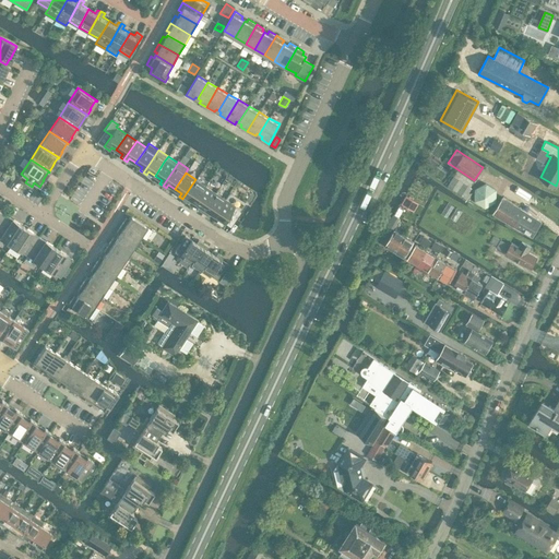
[(454,176),(448,185),(467,199),(471,193),(468,192),(472,188),(454,176)]
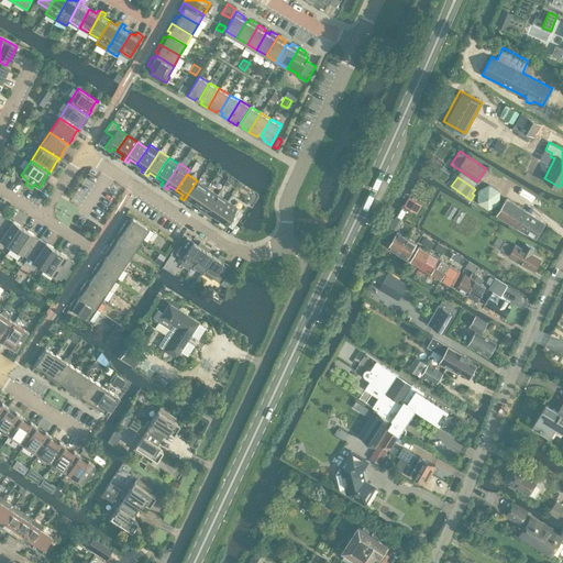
[(196,203),(207,187),(197,180),(184,200),(187,202),(189,199),(196,203)]
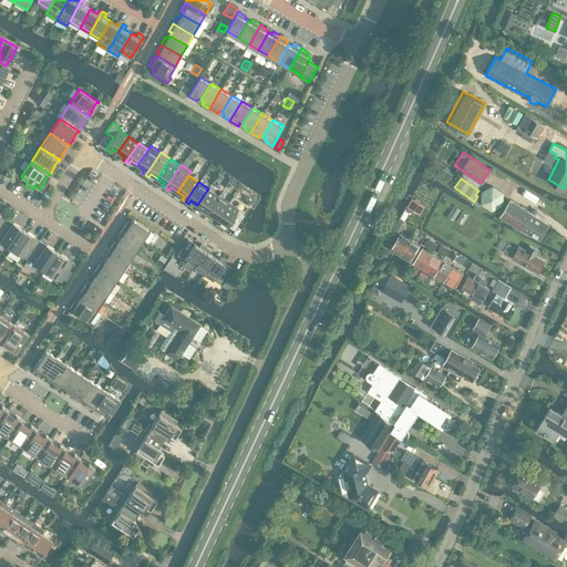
[(493,185),(481,191),(481,204),(492,210),(503,204),(503,192),(493,185)]
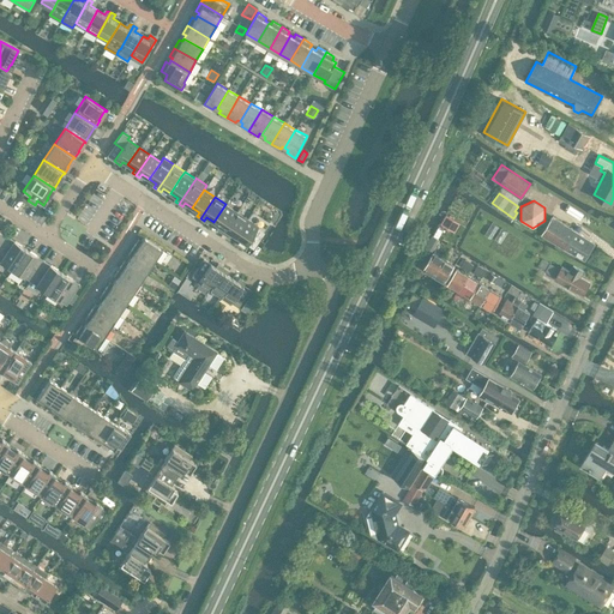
[(222,233),(236,211),(226,204),(214,222),(221,227),(218,230),(222,233)]
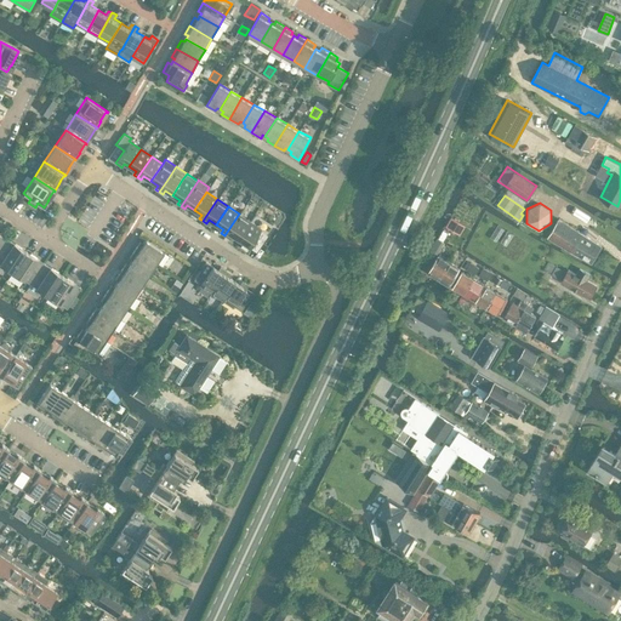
[(571,212),(587,222),(591,216),(575,206),(571,212)]
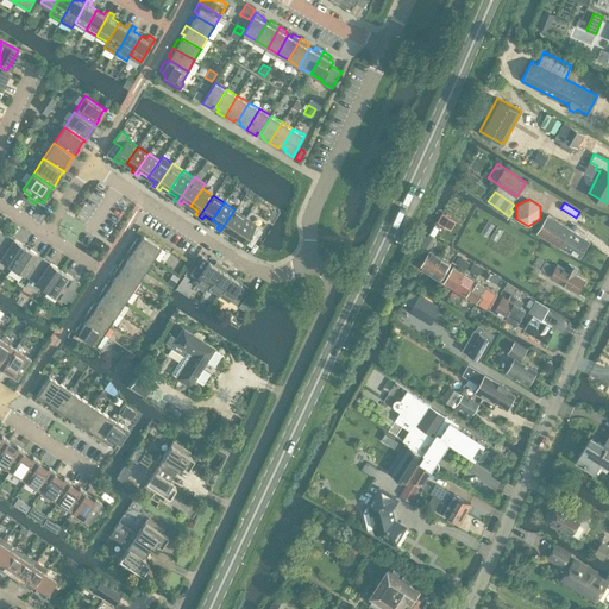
[(233,234),(245,217),(234,209),(220,231),(224,233),(226,230),(233,234)]
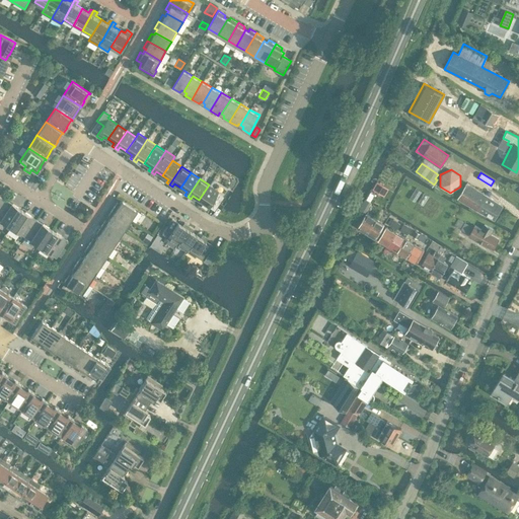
[(377,180),(372,189),(378,192),(383,183),(377,180)]
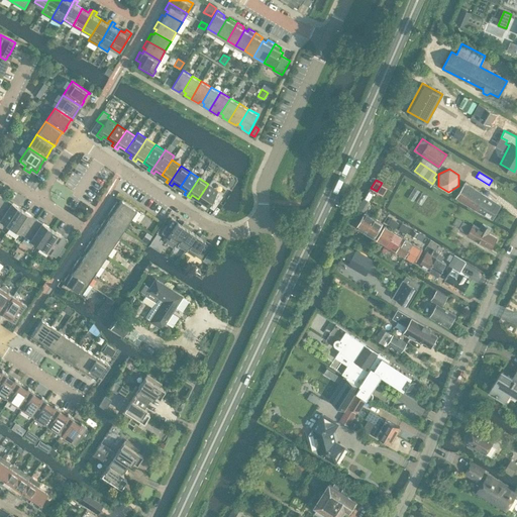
[(492,218),(500,204),(464,182),(456,196),(492,218)]
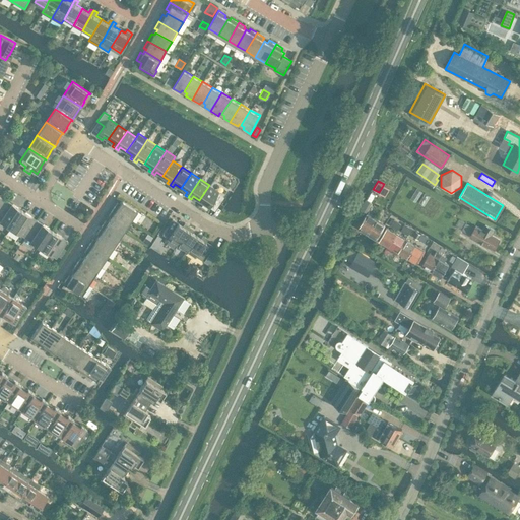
[(223,196),(217,192),(218,192),(209,185),(199,200),(203,203),(201,206),(206,209),(213,199),(219,202),(223,196)]
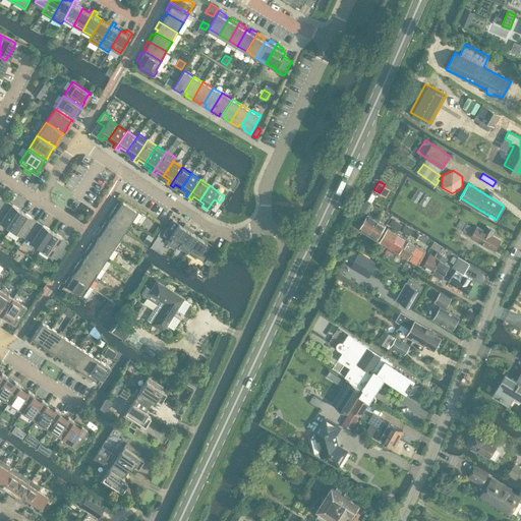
[(360,211),(366,214),(372,204),(366,199),(360,211)]
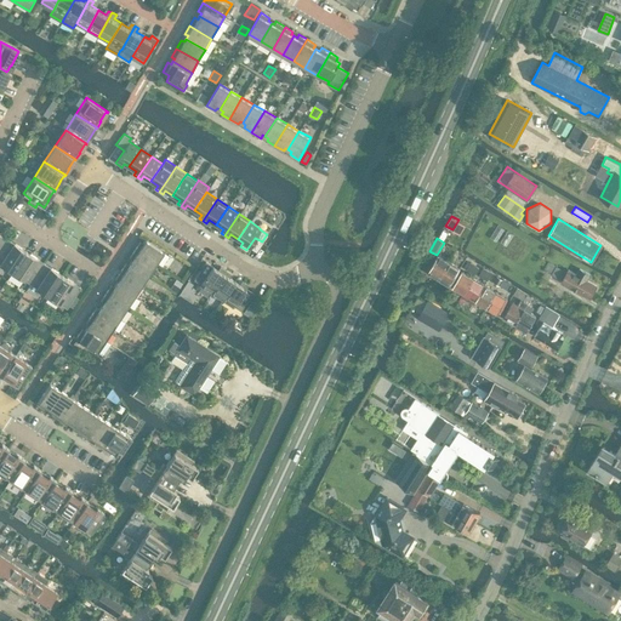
[(7,239),(0,249),(0,263),(12,272),(26,250),(7,239)]
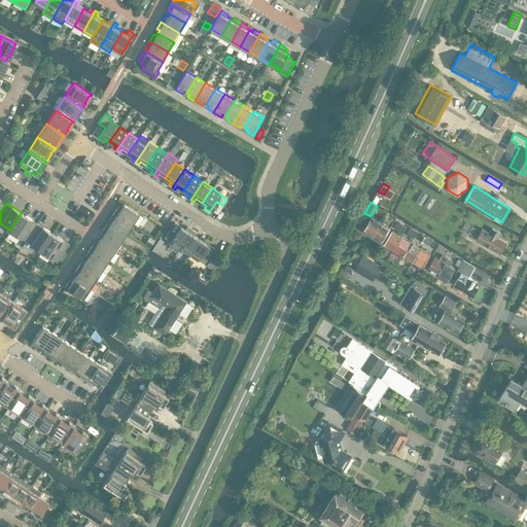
[(114,211),(133,223),(139,213),(124,203),(121,206),(118,205),(114,211)]
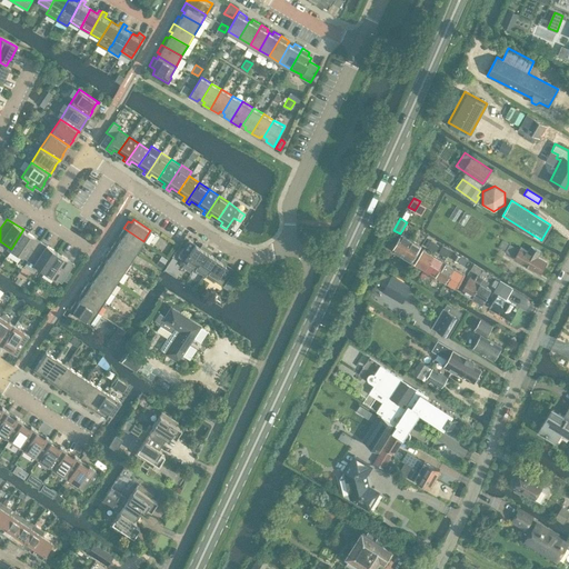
[(137,250),(143,241),(123,228),(118,236),(121,238),(120,240),(137,250)]
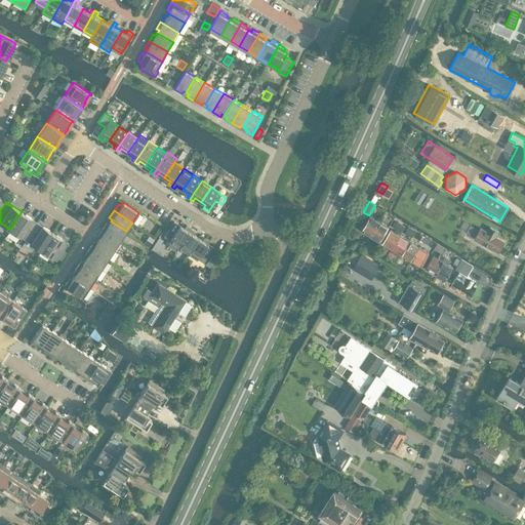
[(22,211),(10,230),(26,240),(37,221),(22,211)]
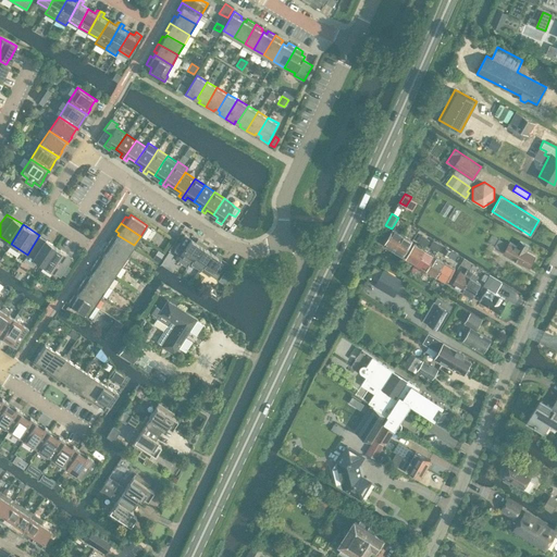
[(394,249),(403,234),(393,229),(384,244),(394,249)]
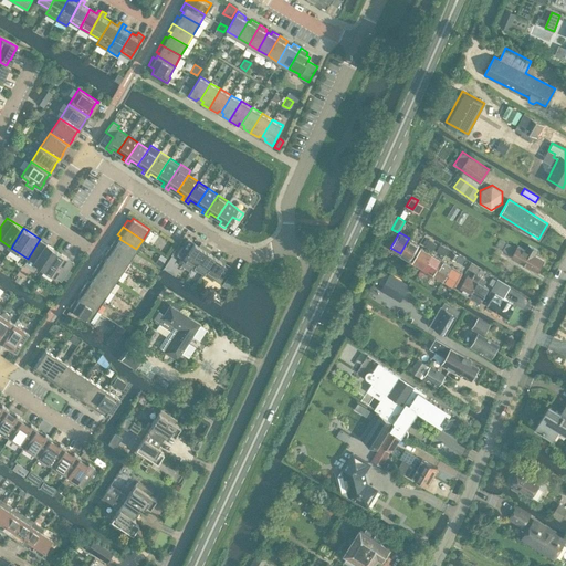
[(181,260),(192,266),(206,245),(202,243),(200,247),(187,238),(176,254),(182,259),(181,260)]
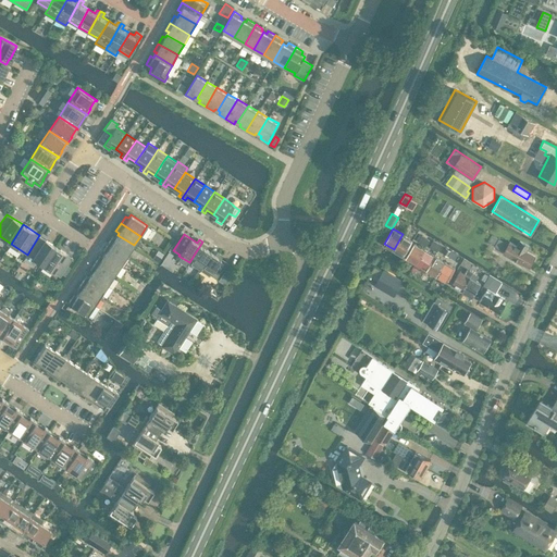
[(403,234),(394,249),(404,255),(412,240),(403,234)]
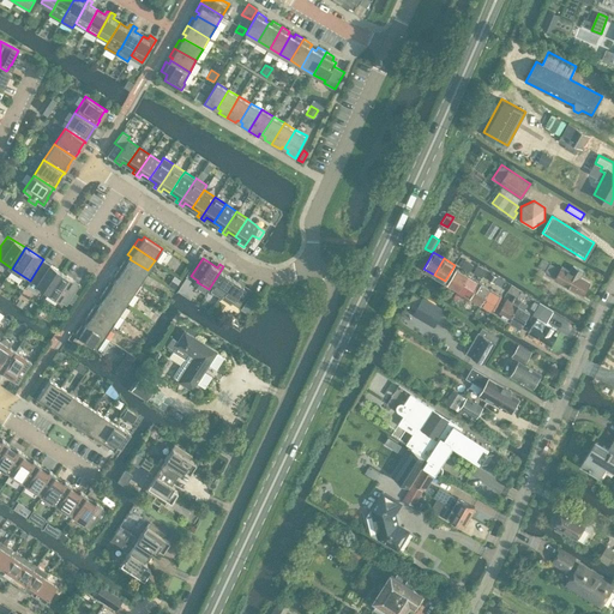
[(543,258),(540,266),(546,270),(545,271),(555,277),(555,278),(583,294),(590,282),(579,276),(583,271),(573,265),(570,271),(561,266),(560,268),(551,263),(543,258)]
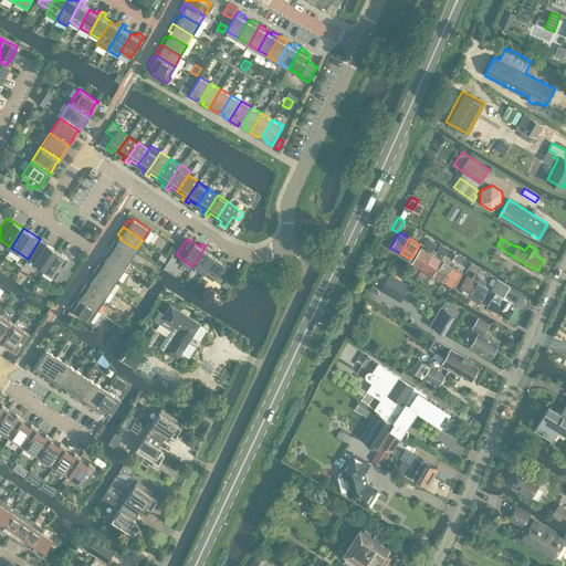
[(28,259),(23,264),(31,269),(34,263),(44,270),(56,250),(40,239),(28,259)]
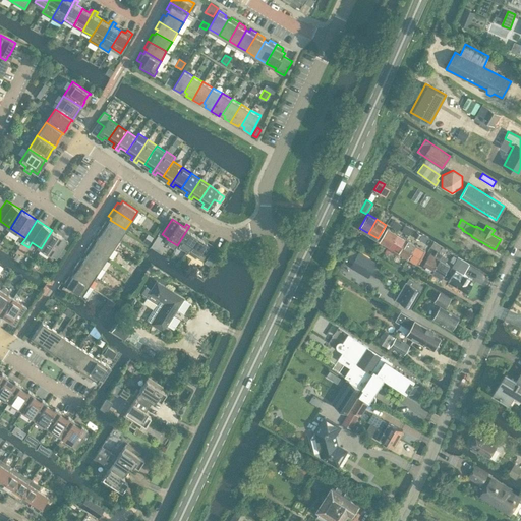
[(101,227),(119,238),(125,229),(110,220),(108,222),(105,221),(101,227)]
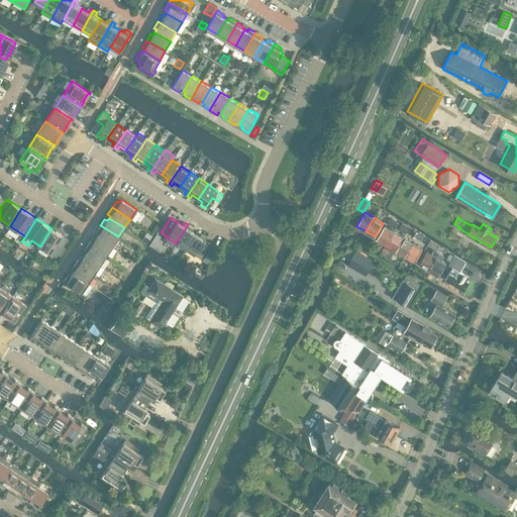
[(188,224),(176,243),(185,249),(195,233),(189,229),(191,226),(188,224)]
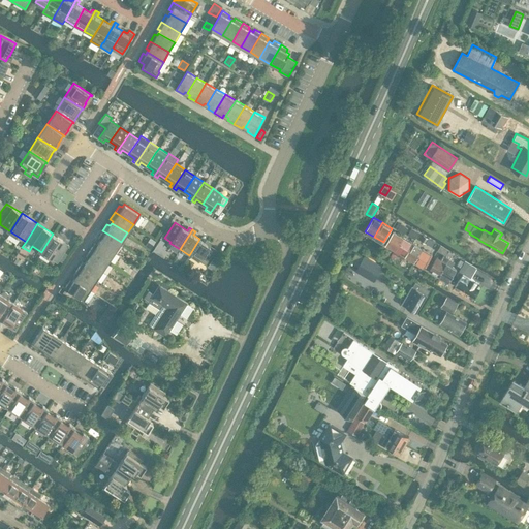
[(99,241),(115,251),(121,242),(102,230),(98,238),(100,240),(99,241)]
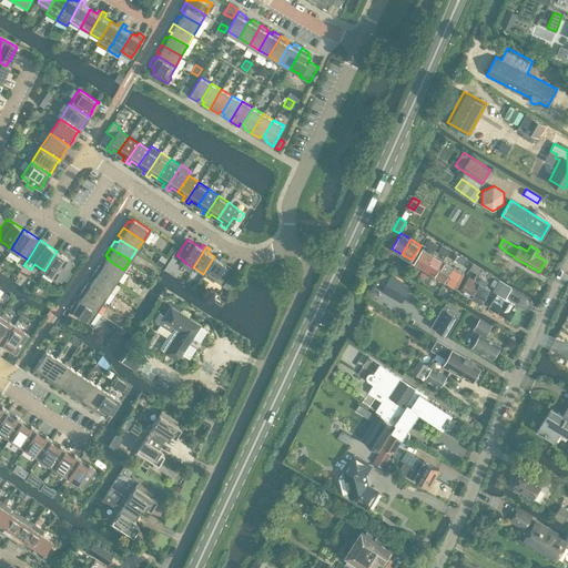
[(424,269),(433,254),(422,249),(414,262),(424,269)]
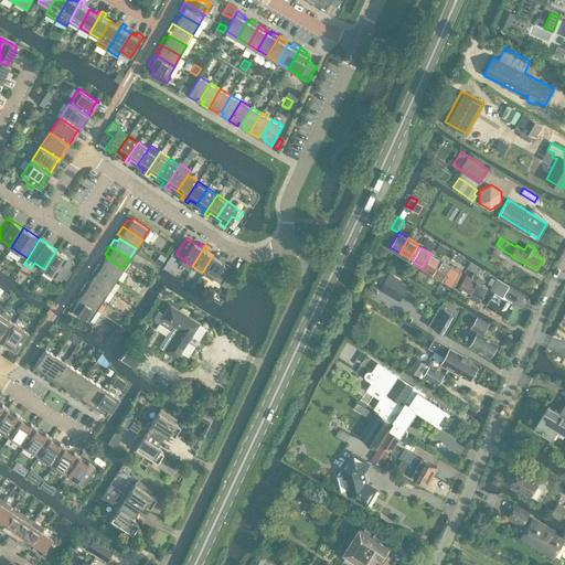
[(56,249),(44,269),(61,280),(62,278),(66,280),(73,272),(68,268),(73,262),(56,249)]
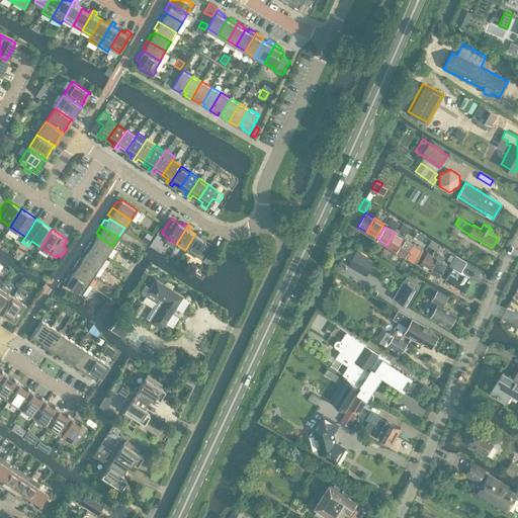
[(386,245),(397,250),(404,238),(395,232),(386,245)]
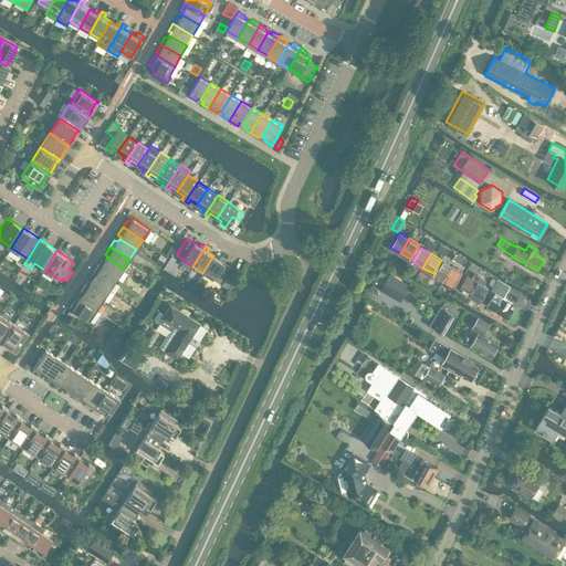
[(167,258),(160,254),(156,262),(161,265),(167,258)]
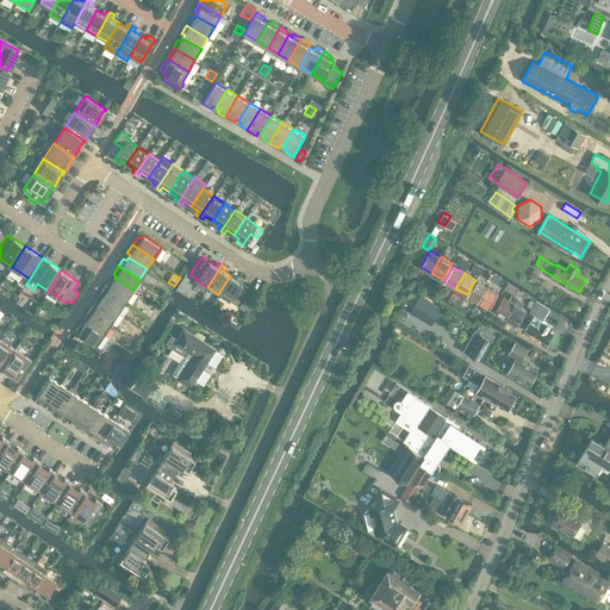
[(497,284),(500,278),(495,274),(491,279),(497,284)]
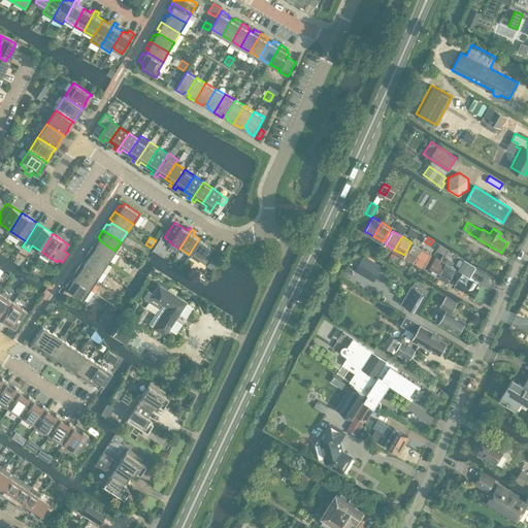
[(199,238),(189,255),(198,261),(199,260),(204,264),(209,257),(215,249),(209,245),(208,245),(210,241),(207,239),(205,242),(199,238)]
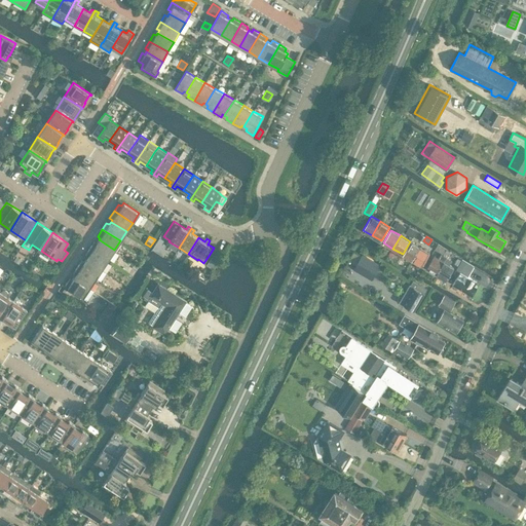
[(114,250),(99,239),(97,242),(94,241),(89,248),(108,259),(114,250)]
